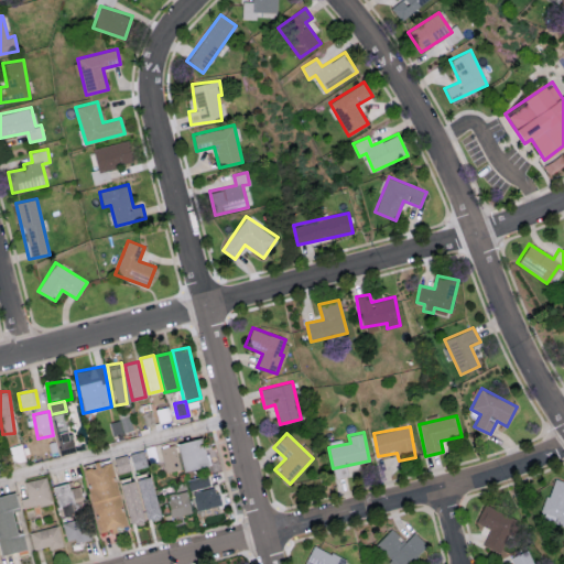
[(176,442),(181,470),(206,466),(202,438),(176,442)]
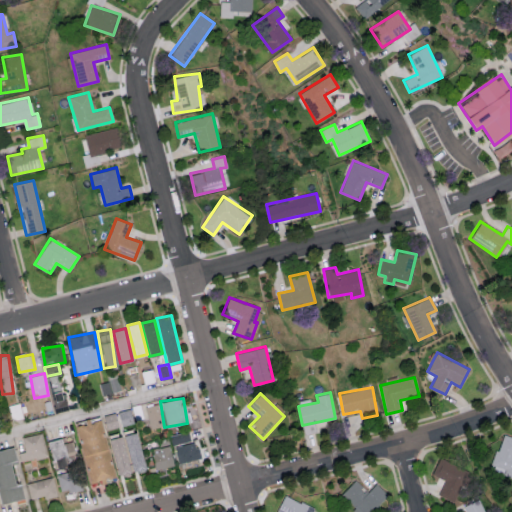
[(163,426),(159,404),(146,406),(149,428),(163,426)]
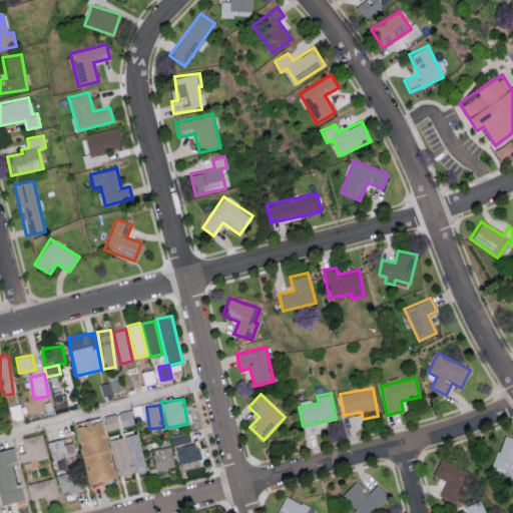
[(75,427),(88,487),(105,483),(104,481),(113,479),(101,421),(86,424),(86,425),(75,427)]
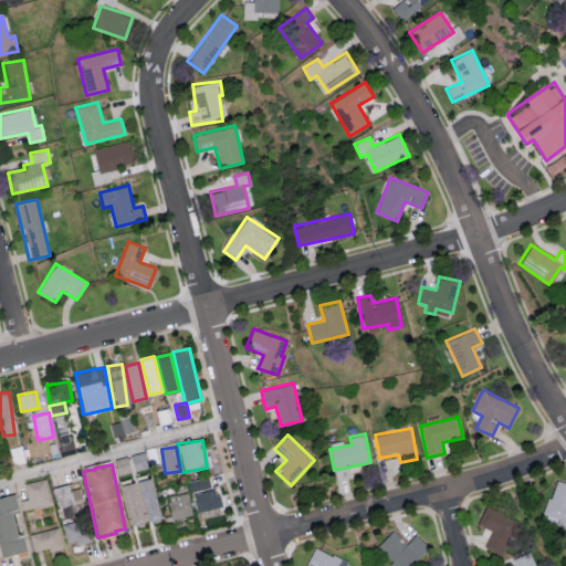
[(196,512),(221,506),(217,488),(210,489),(208,477),(189,481),(196,512)]
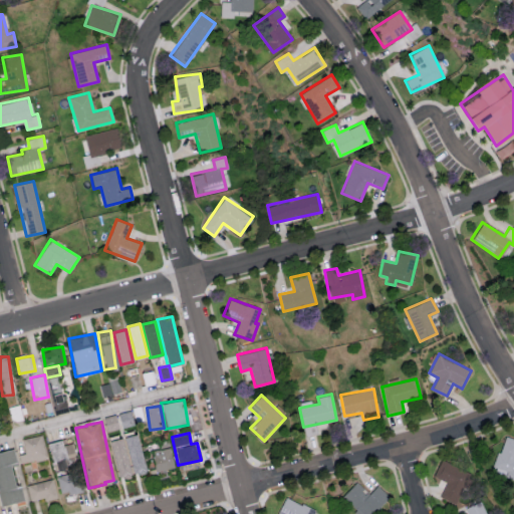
[(46,458),(40,434),(21,439),(24,453),(19,455),(21,464),(46,458)]
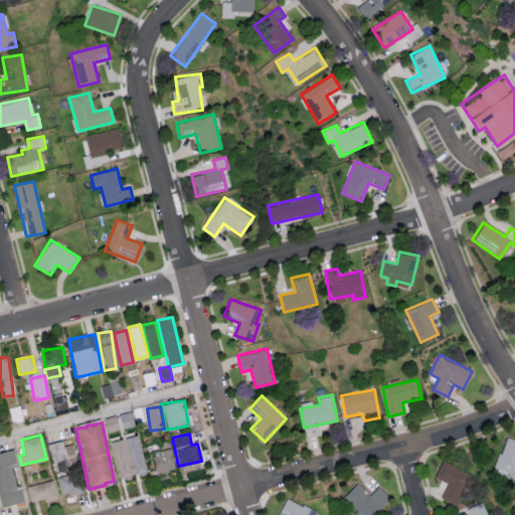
[(146,472),(136,435),(123,439),(133,476),(146,472)]
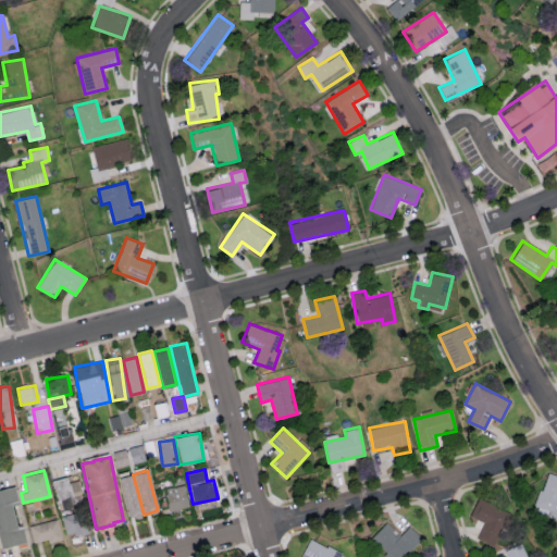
[(556,474),(546,472),(536,505),(551,509),(548,517),(556,519),(556,517),(556,474)]
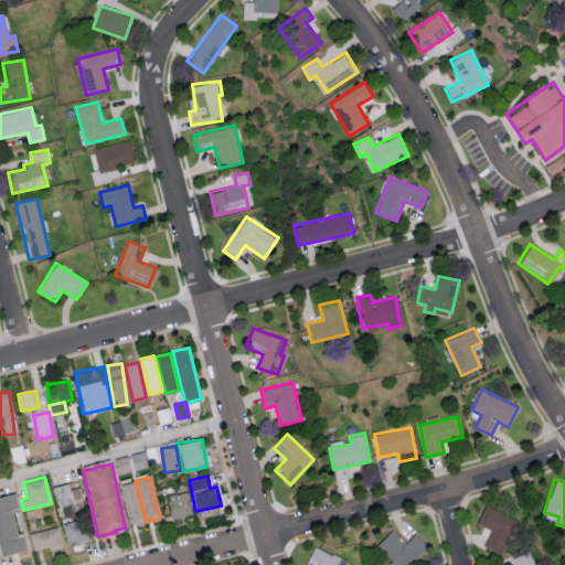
[(119,486),(129,526),(144,523),(134,482),(119,486)]
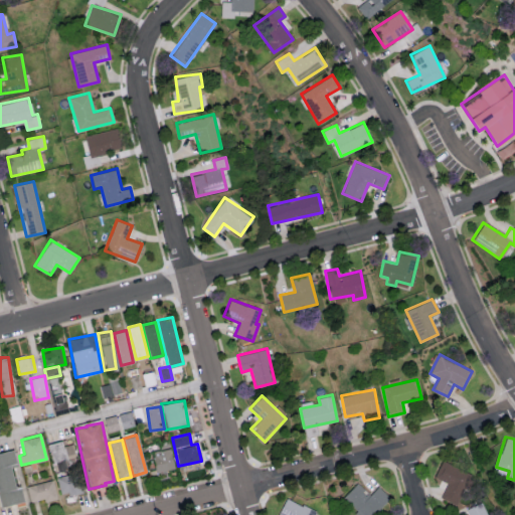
[(159,450),(152,451),(155,472),(174,469),(170,441),(158,443),(159,450)]
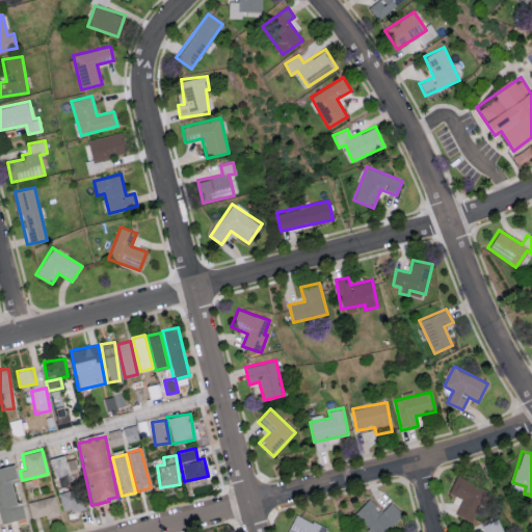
[(75,458),(63,460),(62,456),(50,458),(56,486),(68,484),(67,479),(79,476),(75,458)]
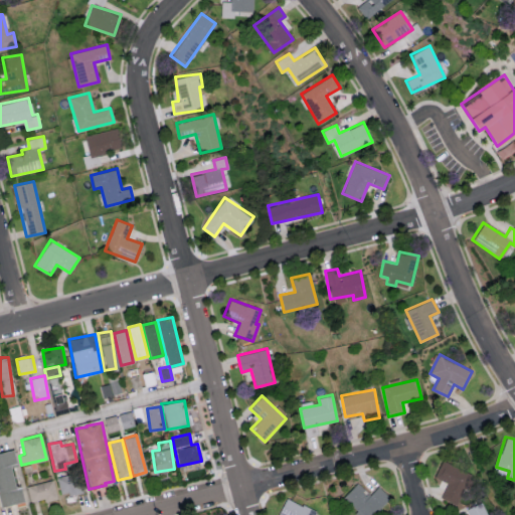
[(0,452),(0,506),(23,502),(20,485),(14,486),(11,467),(16,466),(13,450),(0,452)]
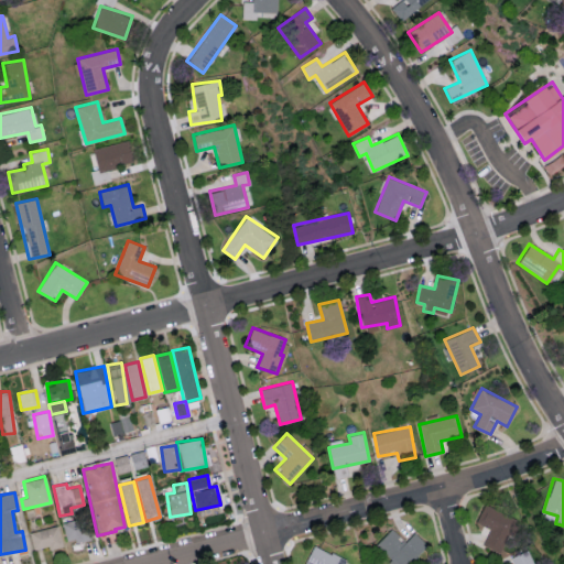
[(513,518),(483,507),(476,523),(489,528),(483,546),(500,553),(513,518)]
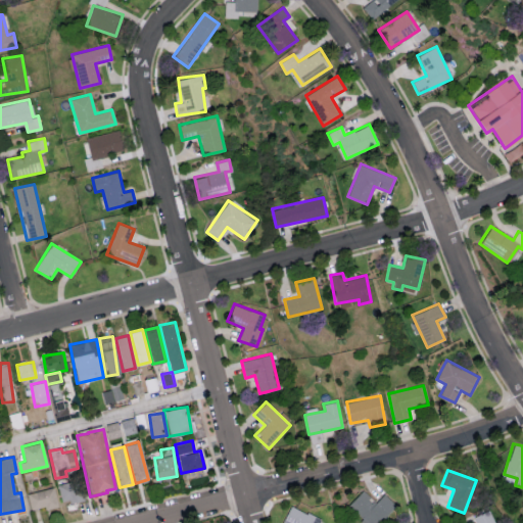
[(85,497),(79,477),(56,483),(62,504),(85,497)]
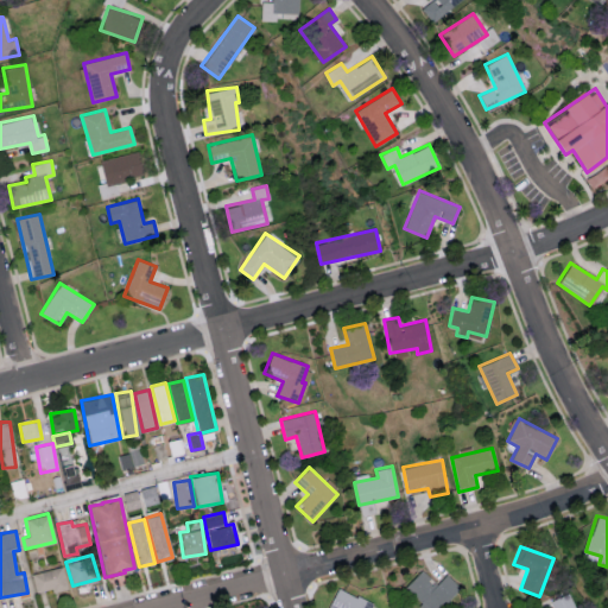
[(37,593),(52,588),(54,593),(68,588),(62,565),(31,574),(37,593)]
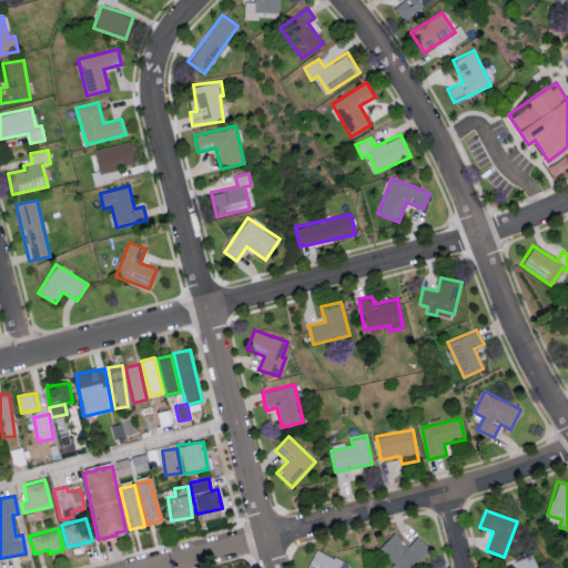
[(408,545),(394,531),(378,548),(399,567),(408,567),(428,547),(416,536),(408,545)]
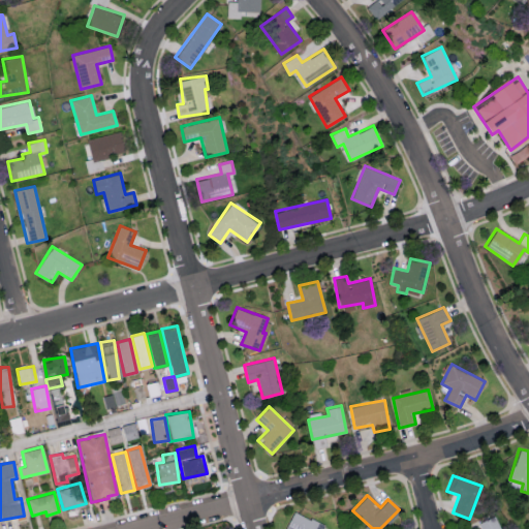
[(285,528),(287,528),(321,528),(324,526),(294,510),(285,528)]
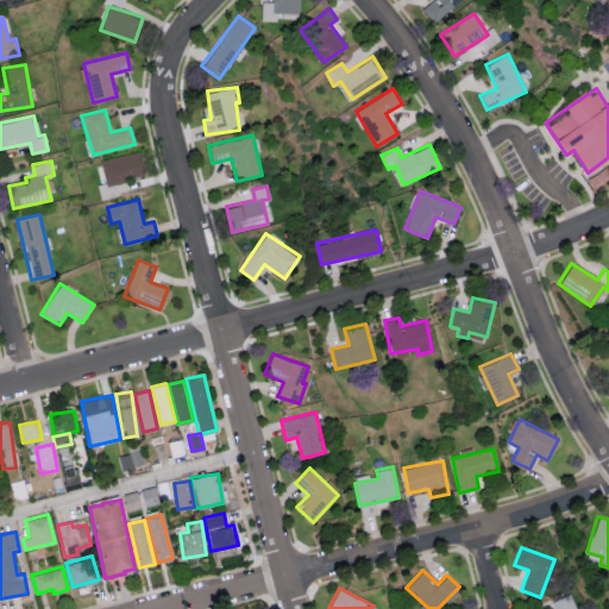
[(553,608),(576,608),(571,595),(551,601),(553,608)]
